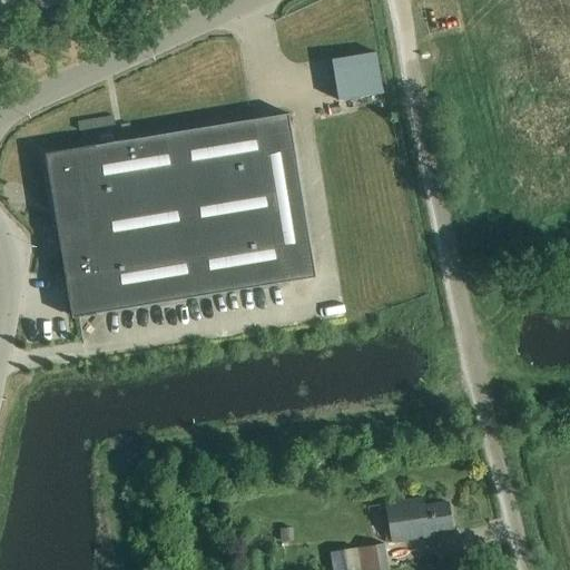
[(375,53),(331,60),(338,101),(382,95),(375,53)]
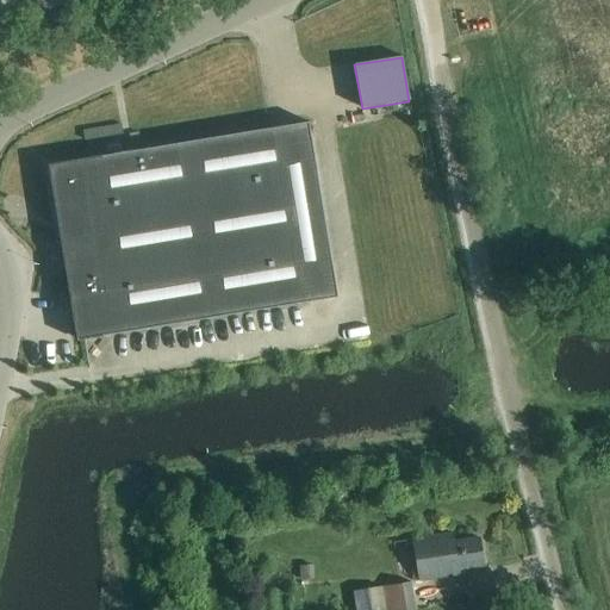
[(49,166),(78,340),(103,336),(337,298),(309,123),(101,156),(101,157),(49,166)]
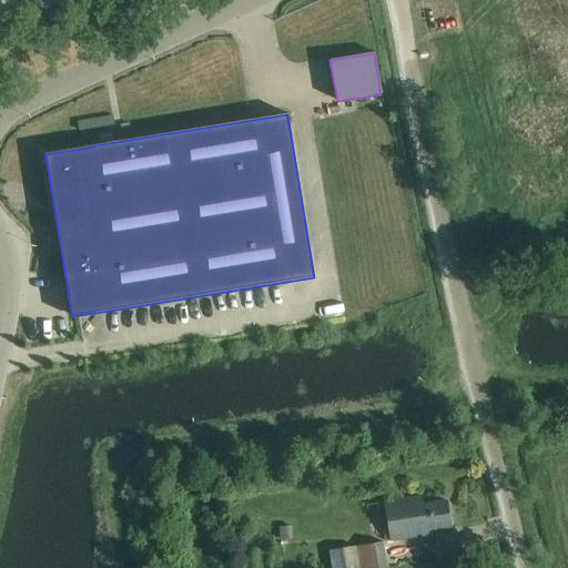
[(84,142),(121,140),(120,114),(83,117),(84,142)]
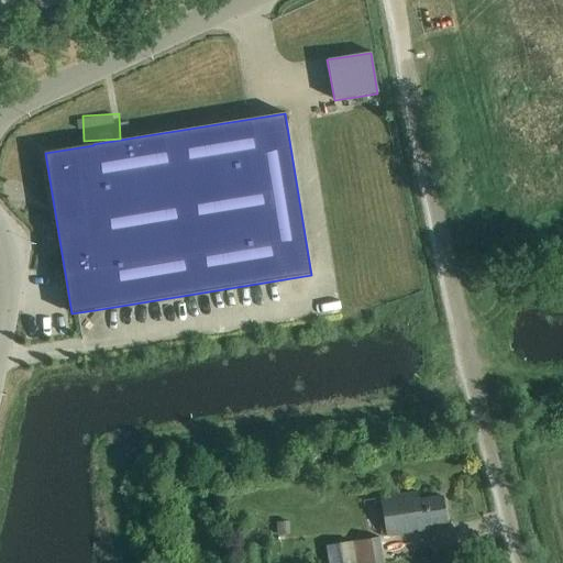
[(419,493),(381,498),(386,537),(448,527),(442,496),(420,500),(419,493)]
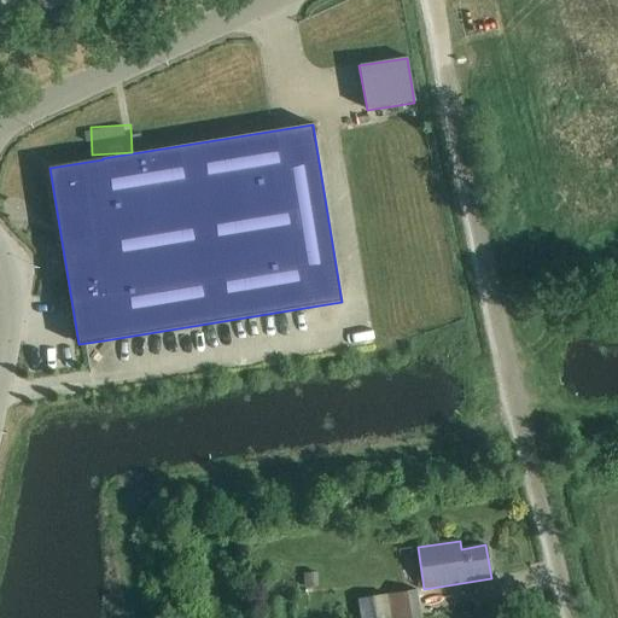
[(315,570),(302,571),(303,586),(316,586),(315,570)]
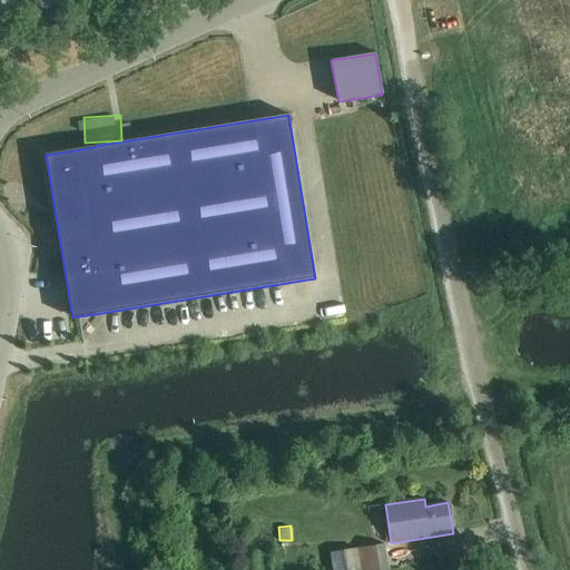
[(386,569),(383,544),(357,549),(361,569),(386,569)]
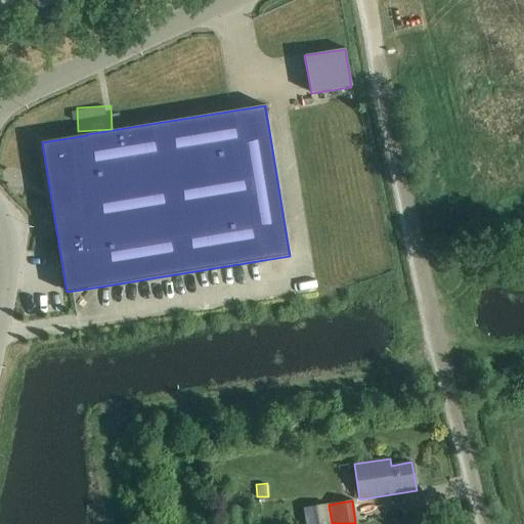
[(331,523),(328,505),(302,508),(304,523),(331,523)]
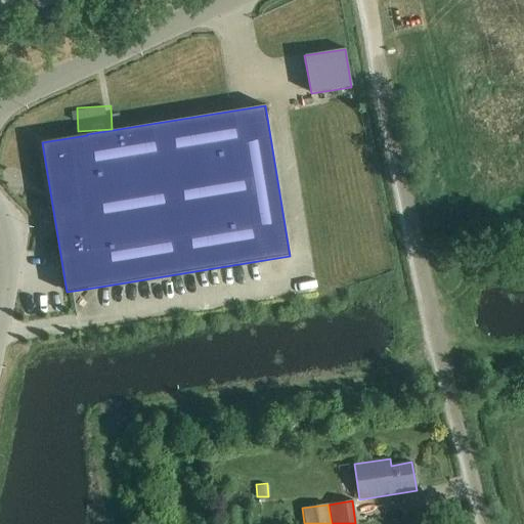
All buildings are outlined.
